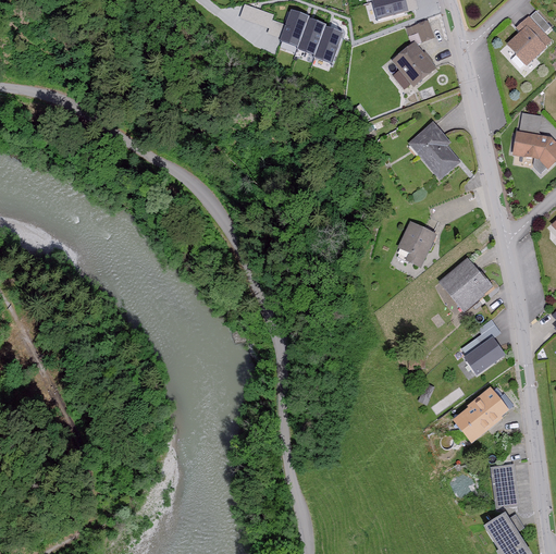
[(373,0),(378,16),(417,7),(415,0),(373,0)]
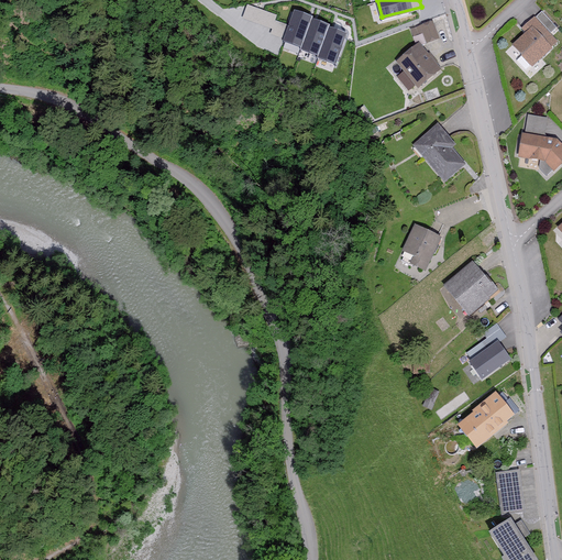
[(352,32),(295,9),(282,42),(339,64),(352,32)]
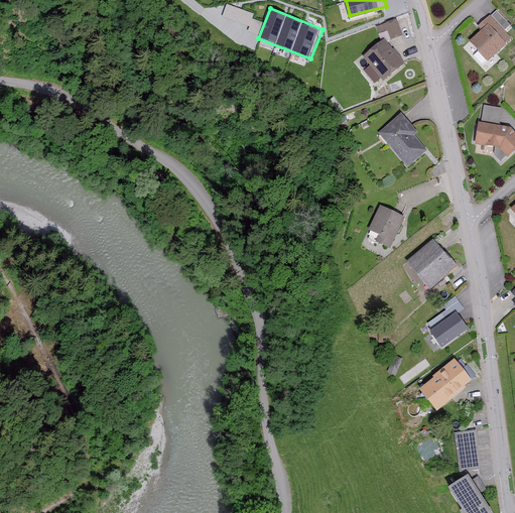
[(477,25),(480,29),(468,40),(487,60),(505,43),(503,41),(510,36),(503,28),(510,22),(497,8),(490,15),(489,14),(477,25)]
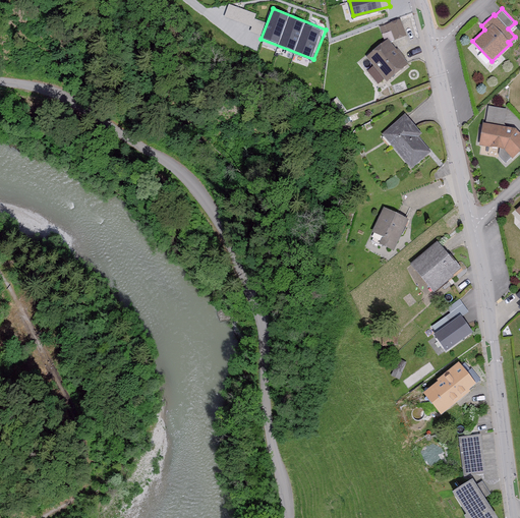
[(405,35),(399,19),(381,25),(385,37),(389,36),(390,40),(405,35)]
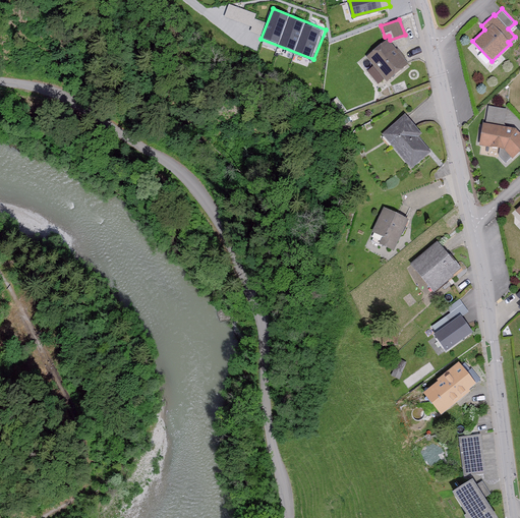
[(406,62),(387,40),(366,57),(387,79),(406,62)]
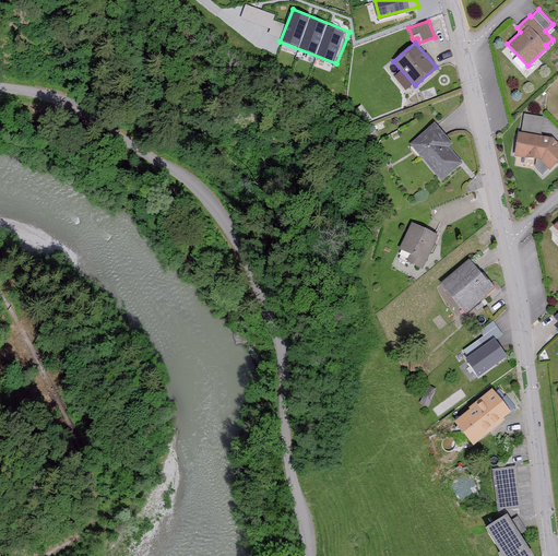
[(513,156),(533,158),(545,173),(557,161),(557,144),(551,137),(539,135),(543,116),(524,114),(521,131),(518,131),(513,156)]
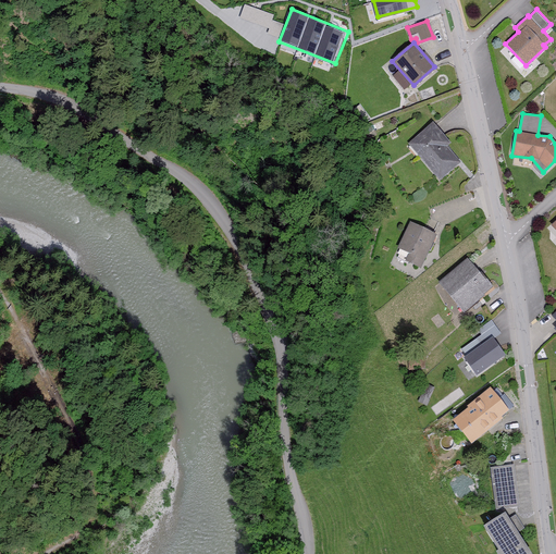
[(451,143),(433,122),(408,143),(439,179),(458,162),(446,147),(451,143)]
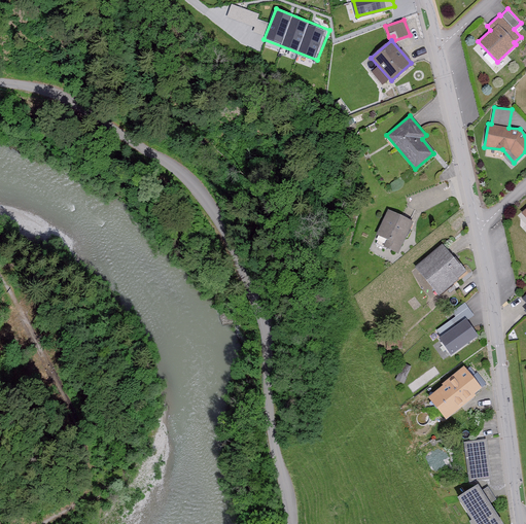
[(412,220),(387,209),(376,234),(386,239),(383,245),(396,252),(412,220)]
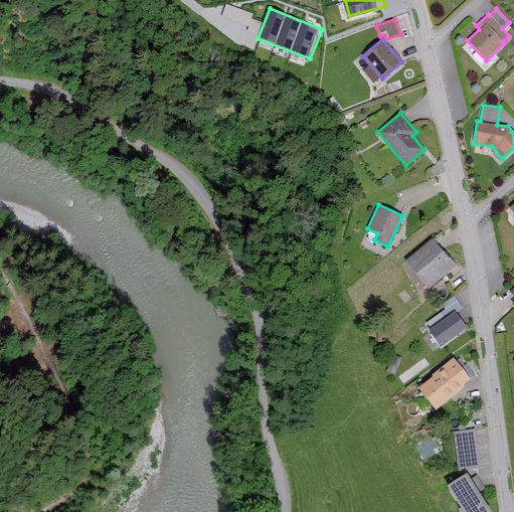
[(454,266),(432,238),(404,261),(427,288),(454,266)]
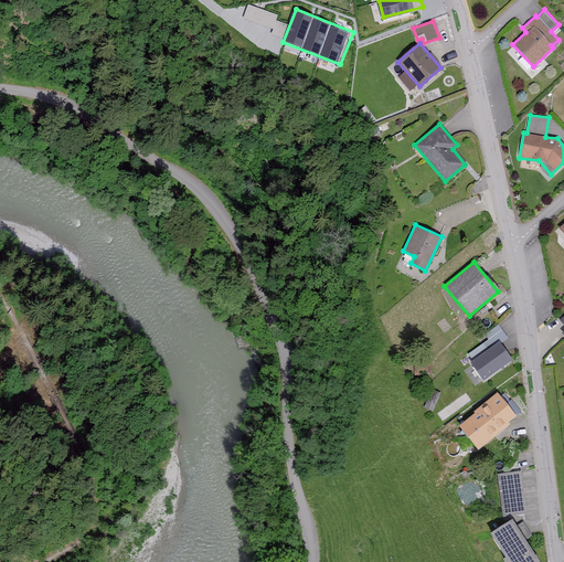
[(483,341),(488,348),(469,361),(482,379),(510,359),(499,342),(507,337),(498,325),(485,333),(488,339),(483,341)]
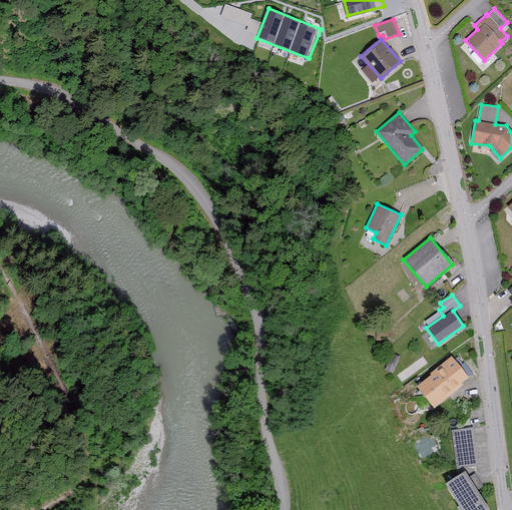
[(393,372),(399,356),(392,353),(386,369),(393,372)]
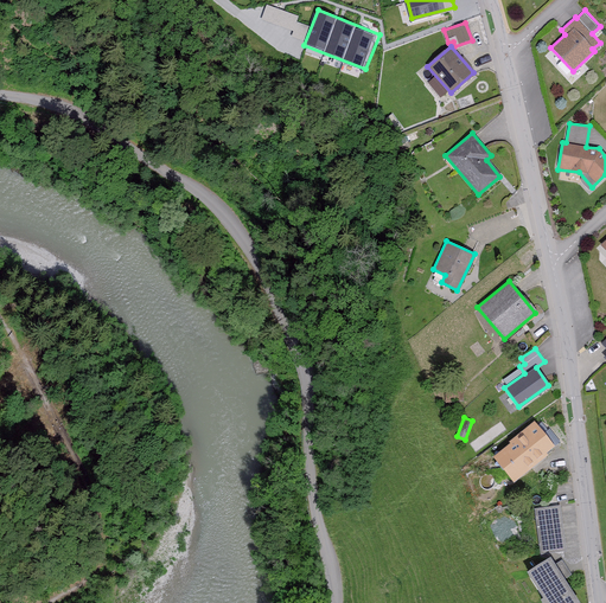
[(554,449),(531,423),(491,457),(514,483),(554,449)]
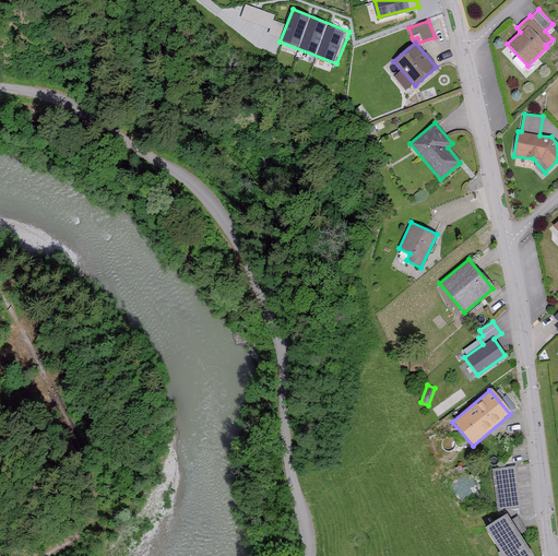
[(520,506),(514,465),(491,468),(497,508),(520,506)]
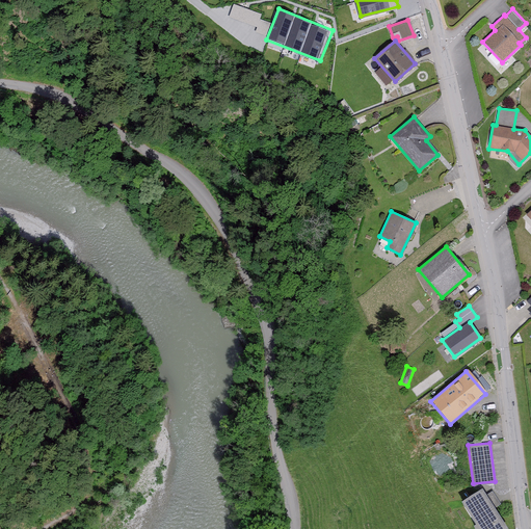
[(475,524),(472,526),(473,528),(506,528),(479,490),(460,503),(475,524)]
